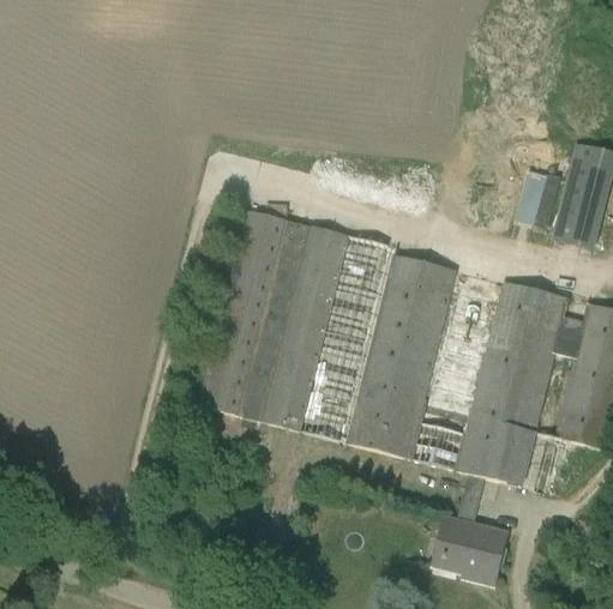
[(612,148),(572,140),(552,239),(596,248),(612,169),(612,148)]
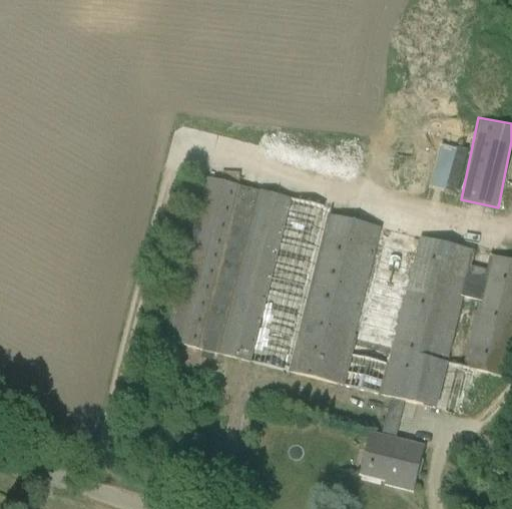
[(450,172),(436,170),(434,189),(457,192),(459,180),(464,181),(466,161),(451,159),(450,172)]
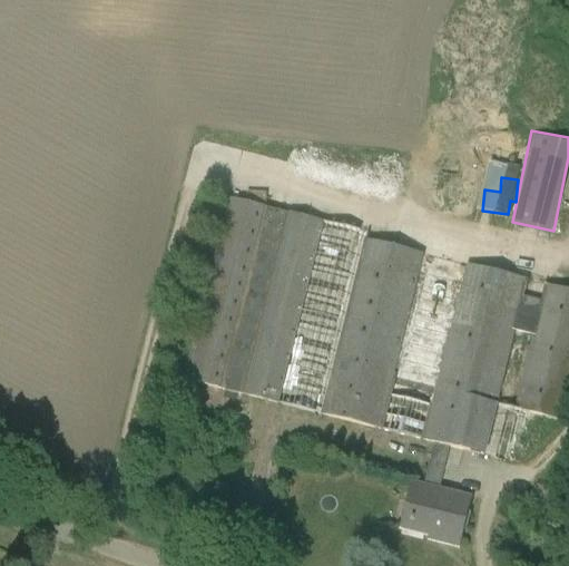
[(280,401),(280,400),(322,226),(324,218),(215,192),(203,236),(217,240),(183,376),(280,401)]
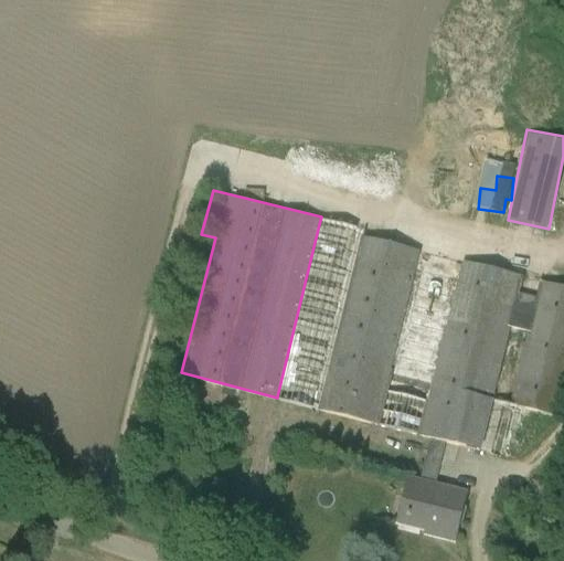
[(361,234),(319,224),(277,397),(319,408),(361,234)]
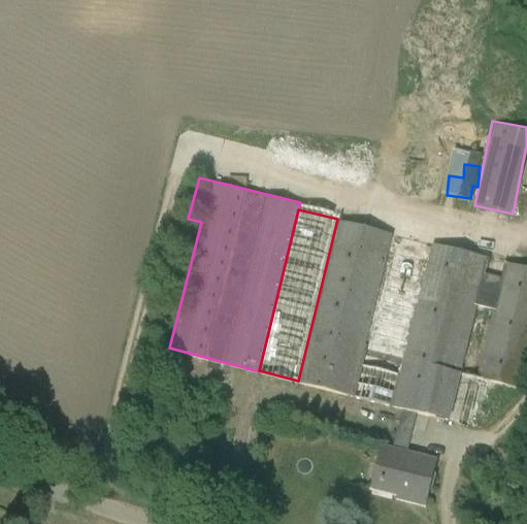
[(461,374),(490,257),(431,242),(393,233),(337,219),(298,381),(353,394),(391,404),(402,407),(393,448),(374,444),(370,460),(377,462),(371,487),(425,500),(435,459),(407,452),(417,412),(480,427),(490,382),(461,374)]
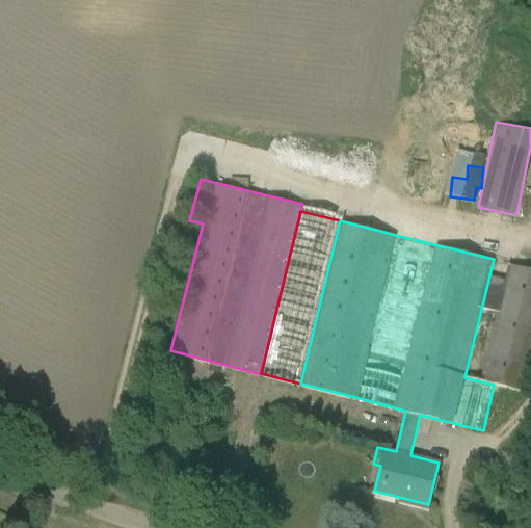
[(530,268),(508,263),(482,367),(479,379),(525,392),(530,368),(530,268)]
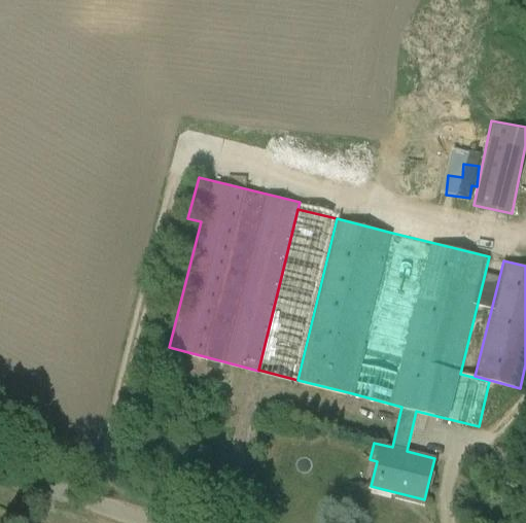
All buildings are outlined.
